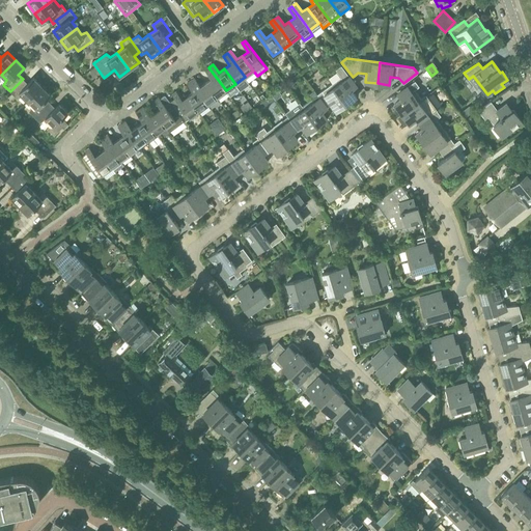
[(332,84),(346,104),(356,96),(350,88),(354,84),(356,86),(341,65),(335,70),(341,77),(332,84)]
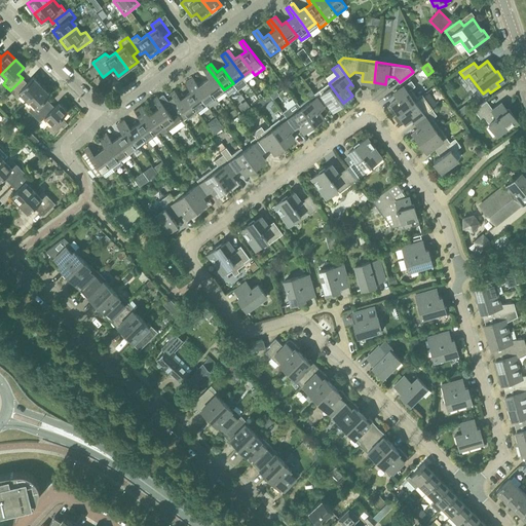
[(204,81),(215,97),(224,89),(207,67),(202,69),(210,78),(204,81)]
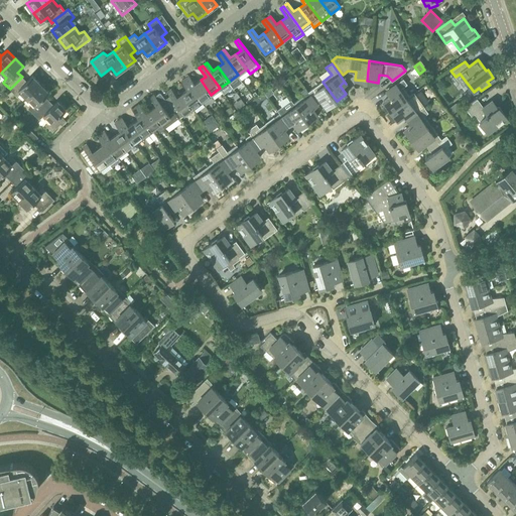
[(26,98),(40,84),(32,76),(26,81),(22,77),(10,89),(16,96),(21,93),(26,98)]
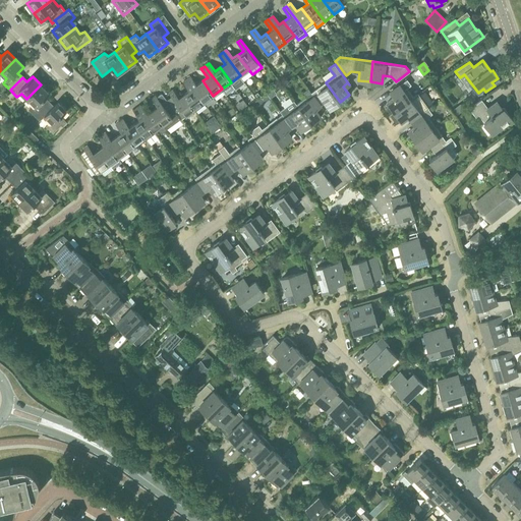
[(186,78),(204,102),(213,96),(203,80),(196,84),(190,76),(186,78)]
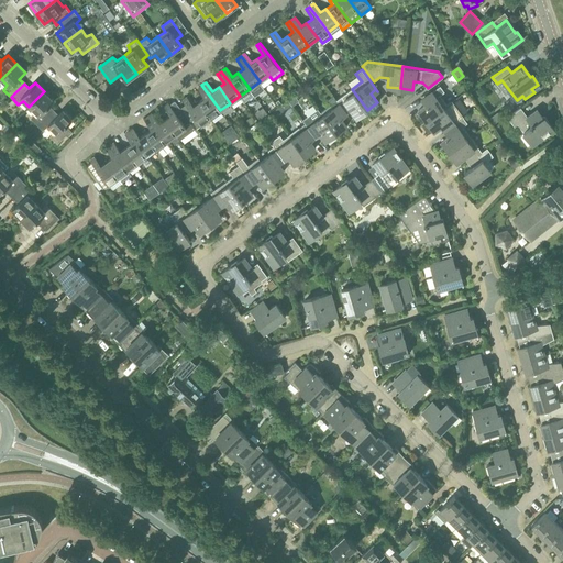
[(199,101),(211,118),(220,110),(201,85),(198,88),(205,98),(199,101)]
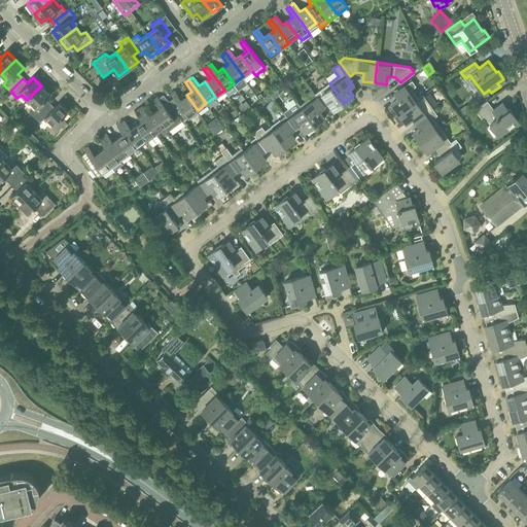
[(391,103),(398,113),(418,98),(412,89),(416,85),(412,80),(396,92),(400,97),(391,103)]
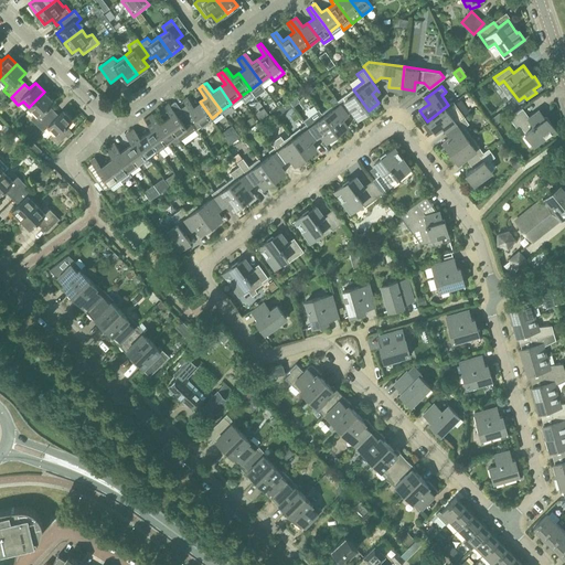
[(353,89),(338,100),(337,100),(345,113),(351,108),(358,118),(369,110),(353,89)]
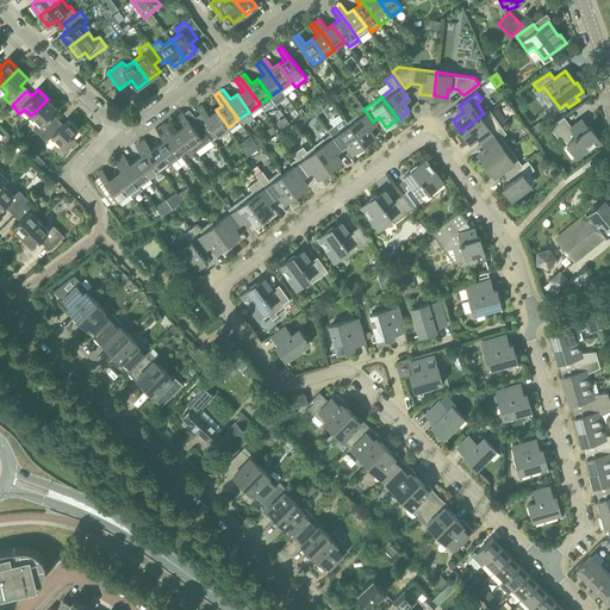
[(48,99),(31,116),(37,122),(33,128),(47,141),(51,136),(61,125),(51,116),(57,109),(48,99)]
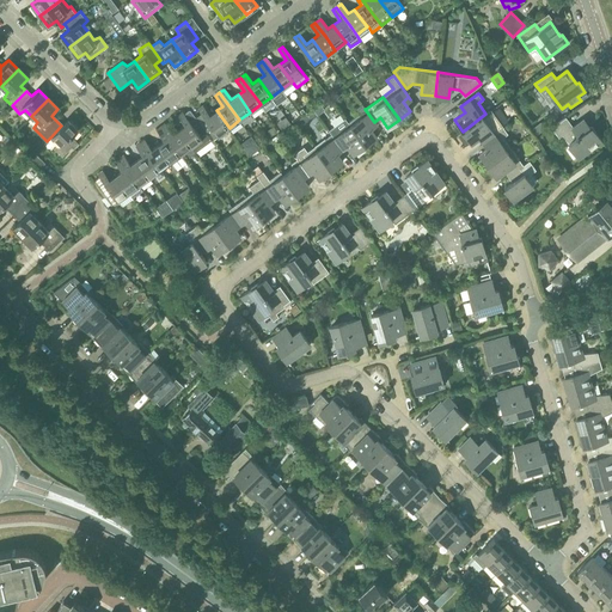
[(374,122),(365,109),(366,109),(362,104),(355,109),(359,114),(348,121),(365,145),(377,136),(368,126),(374,122)]
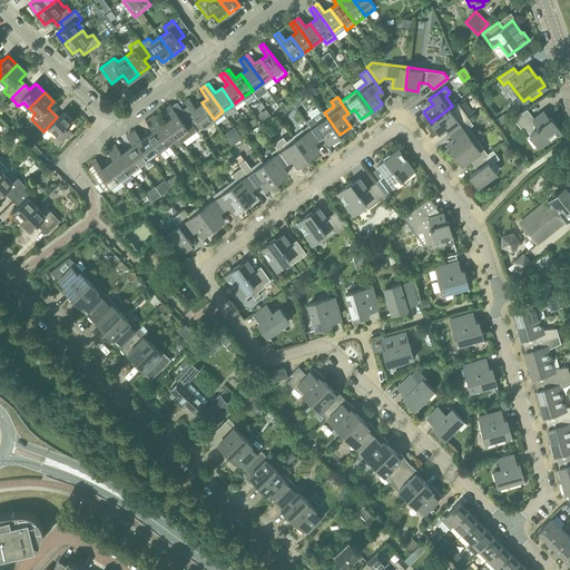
[(214,119),(202,102),(196,107),(188,98),(185,101),(188,105),(183,109),(198,130),(214,119)]
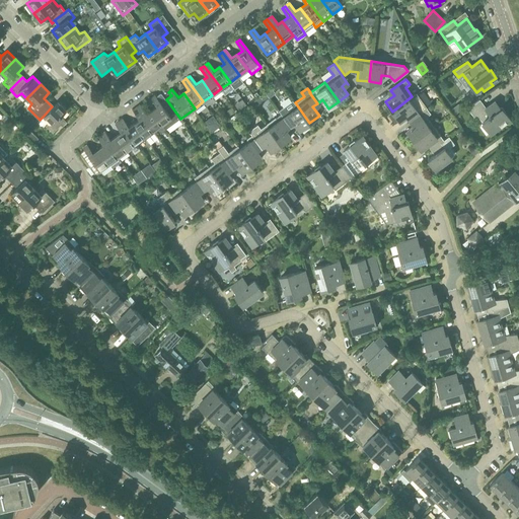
[(161,93),(156,96),(154,94),(151,97),(157,105),(152,109),(157,117),(163,124),(166,128),(179,118),(161,93)]
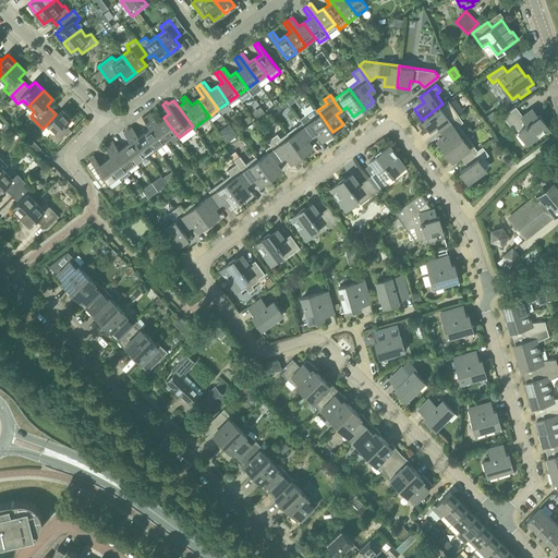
[(443,104),(422,120),(429,130),(439,123),(443,128),(459,117),(460,116),(448,100),(443,104)]
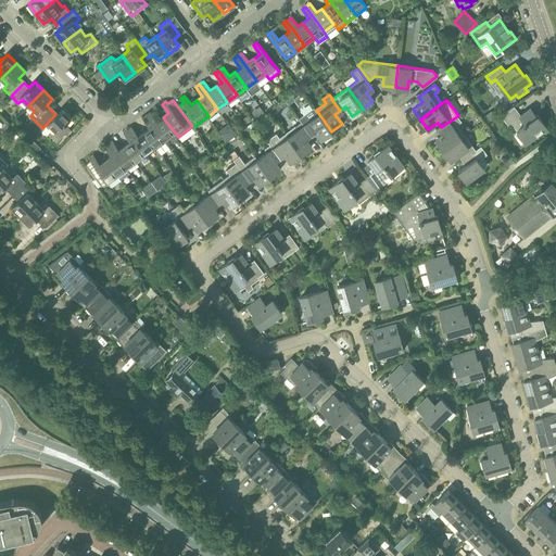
[(316,110),(314,106),(299,118),(310,133),(314,129),(321,139),(331,131),(316,110)]
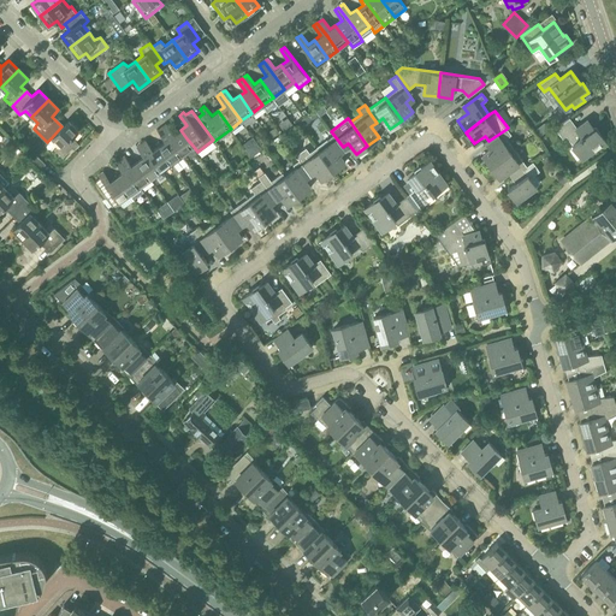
[(582,158),(605,141),(598,132),(597,134),(587,120),(575,129),(568,118),(555,128),(562,138),(566,136),(582,158)]
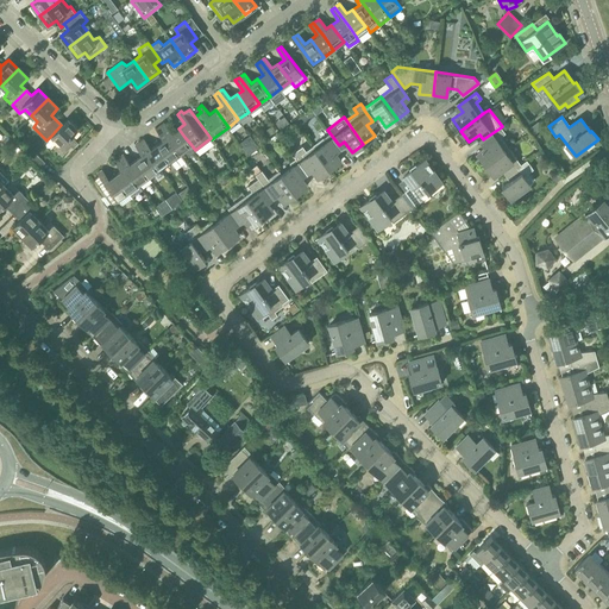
[(68,119),(61,125),(51,136),(57,142),(54,148),(62,155),(76,140),(71,136),(77,129),(68,119)]
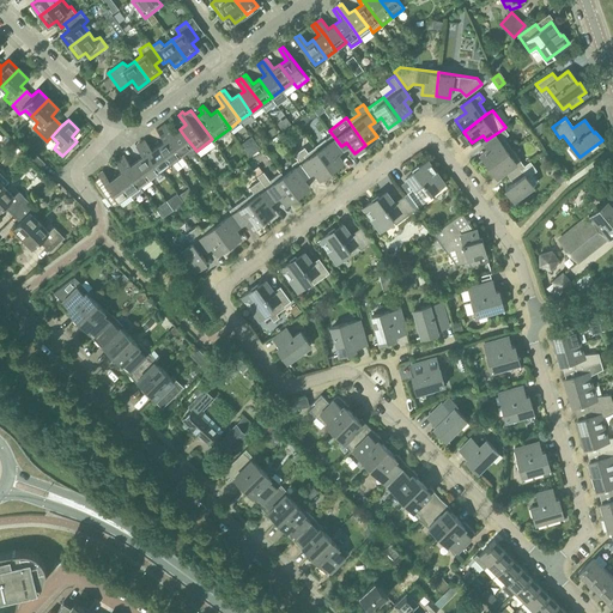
[(541,122),(533,128),(538,135),(546,128),(541,122)]
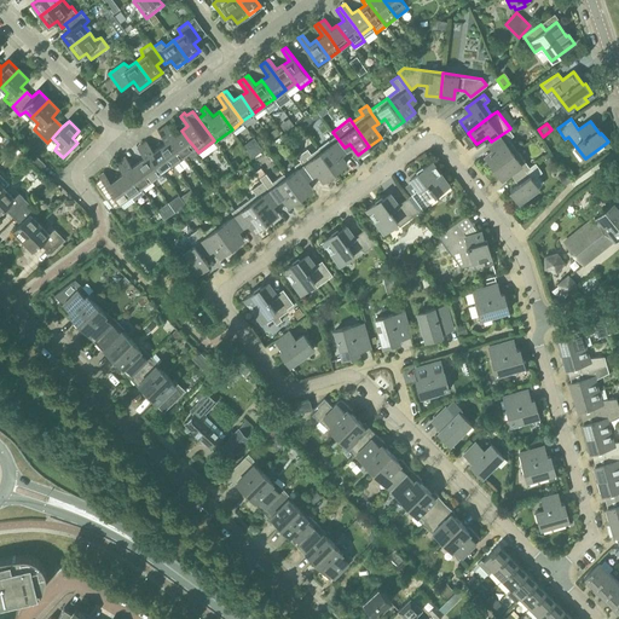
[(167,125),(163,128),(184,156),(187,152),(192,160),(200,155),(198,152),(195,148),(187,139),(181,131),(174,136),(167,125)]
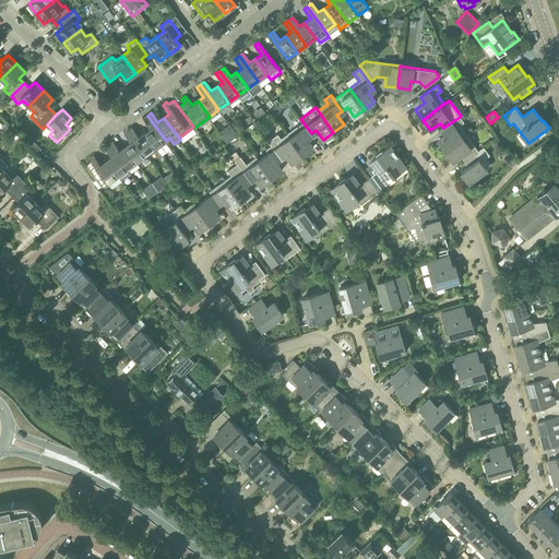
[(150,128),(145,132),(156,147),(161,154),(170,146),(166,141),(147,116),(143,119),(150,128)]
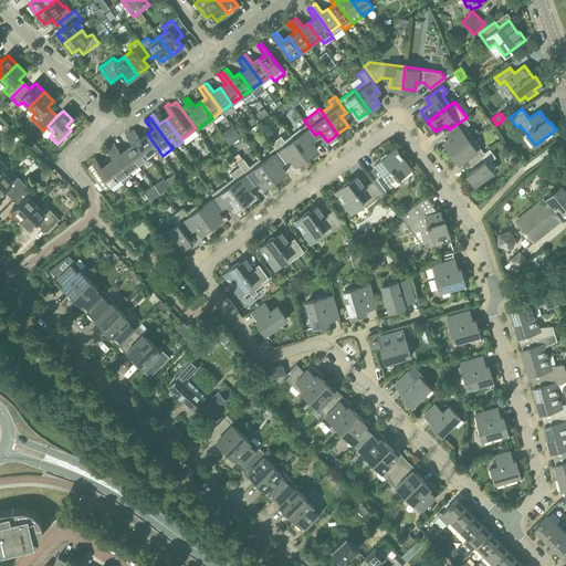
[(470,124),(465,118),(449,129),(453,135),(443,143),(451,153),(472,137),(465,127),(470,124)]
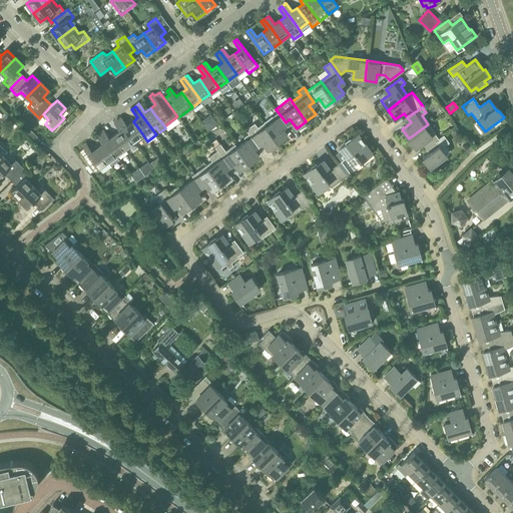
[(286,122),(278,112),(264,122),(278,142),(287,135),(281,126),(286,122)]
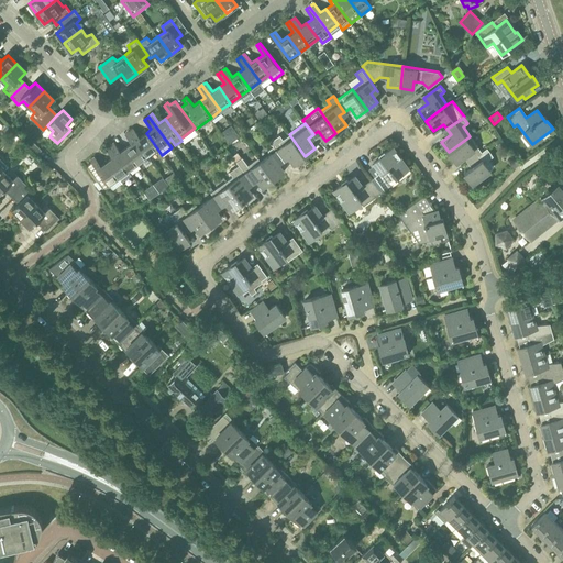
[(130,131),(148,155),(157,148),(146,133),(140,138),(133,128),(130,131)]
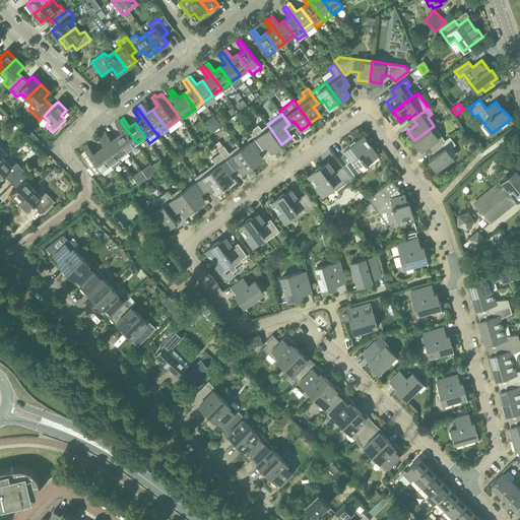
[(117,136),(128,150),(137,143),(120,121),(116,124),(122,132),(117,136)]
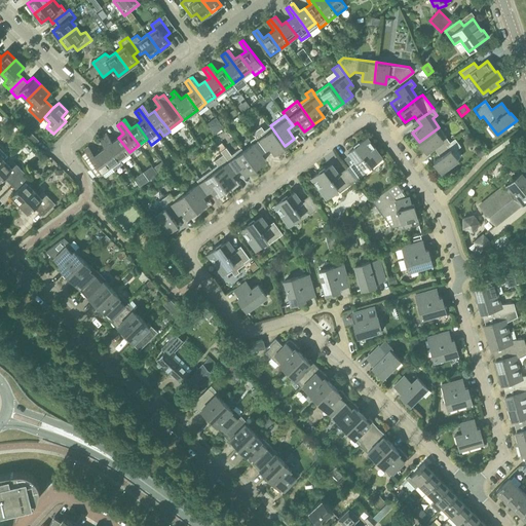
[(255,137),(263,147),(268,144),(274,153),(285,146),(270,125),(264,129),(261,125),(252,133),(255,137)]
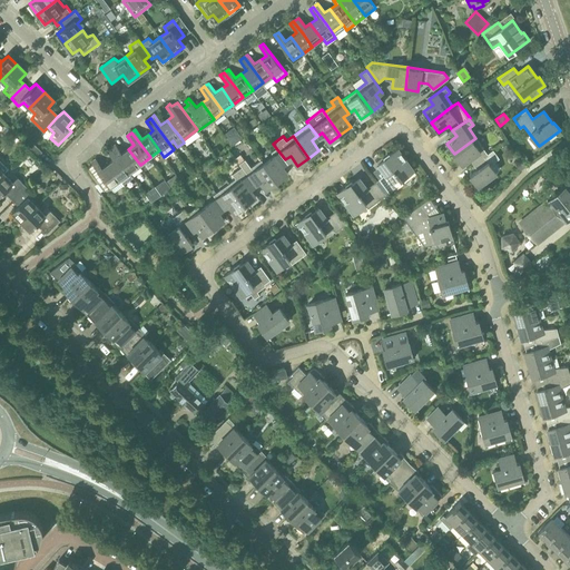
[(475,138),(454,154),(462,165),(471,157),(475,163),(483,156),(484,157),(488,154),(475,138)]
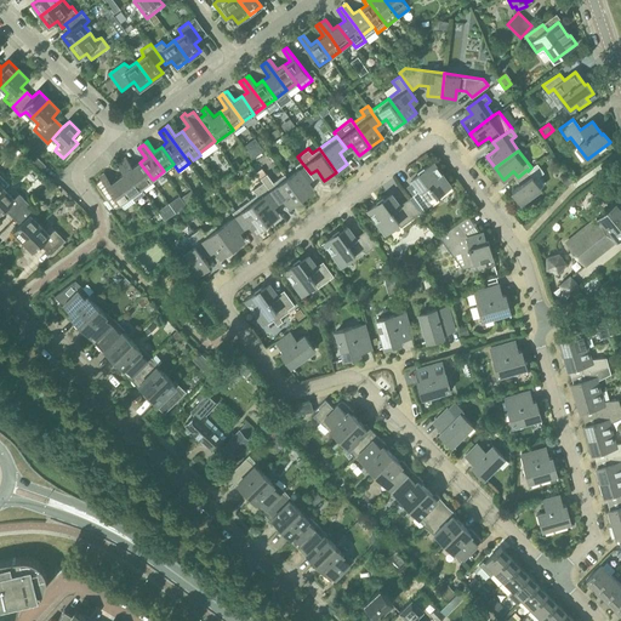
[(41,170),(46,165),(35,155),(30,160),(41,170)]
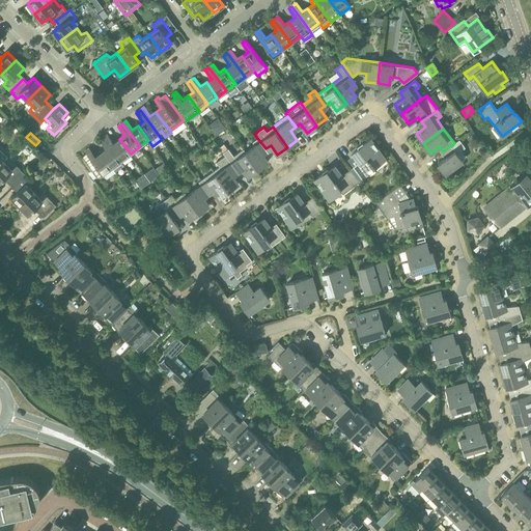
[(131,154),(119,139),(113,143),(107,134),(104,137),(121,161),(131,154)]
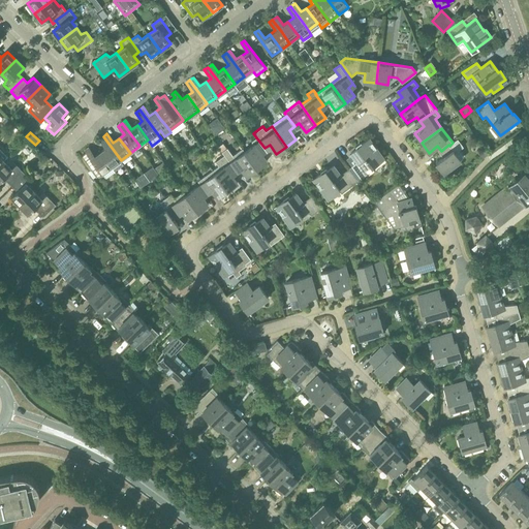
[(103,136),(99,139),(105,148),(100,151),(115,170),(124,164),(120,160),(121,160),(103,136)]
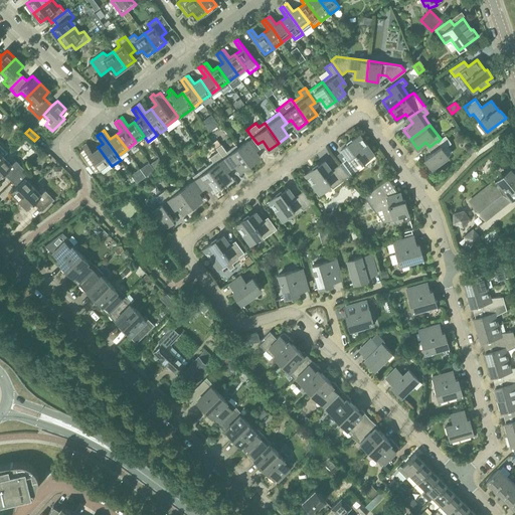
[(249,134),(244,137),(246,141),(238,147),(237,147),(249,163),(260,156),(252,148),(258,144),(249,134)]
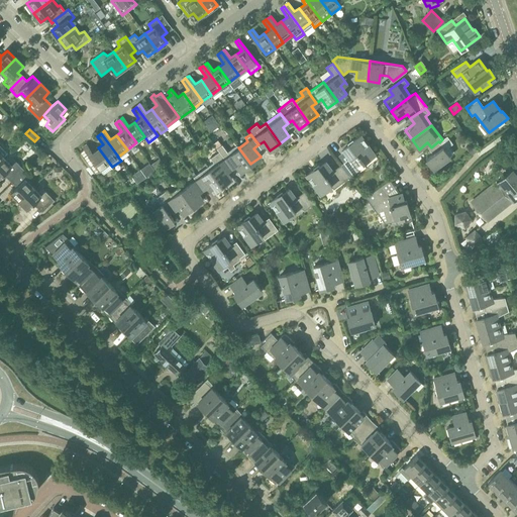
[(356,168),(375,153),(360,134),(353,140),(354,141),(342,149),(348,159),(343,162),(352,175),(358,170),(356,168)]
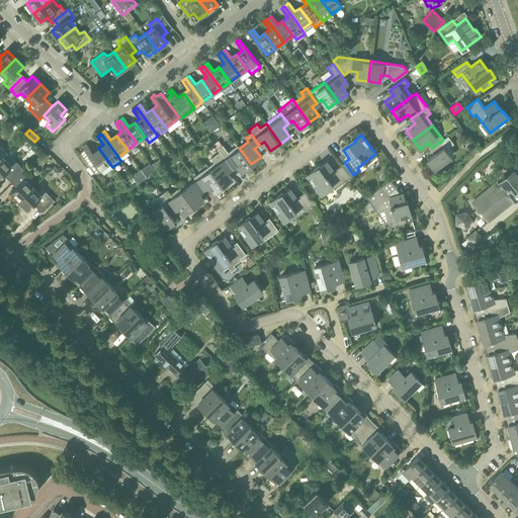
[(439,142),(432,148),(435,153),(427,159),(434,169),(450,157),(445,150),(454,144),(448,136),(443,140),(440,143),(439,142)]
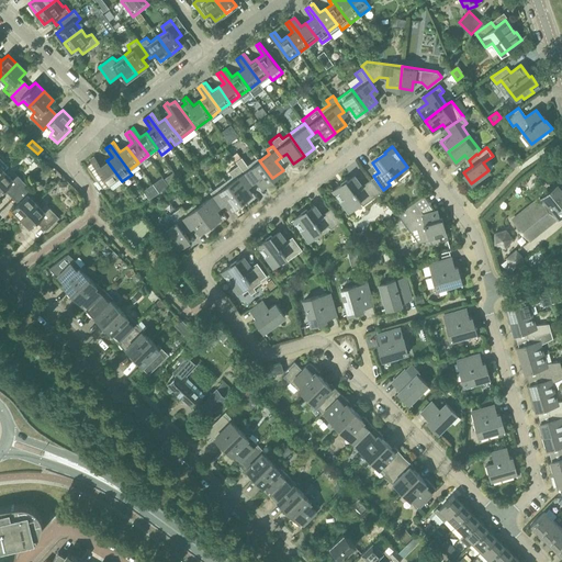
[(122,181),(107,160),(101,166),(93,156),(90,159),(92,163),(87,166),(102,188),(108,183),(113,189),(123,182),(122,181)]
